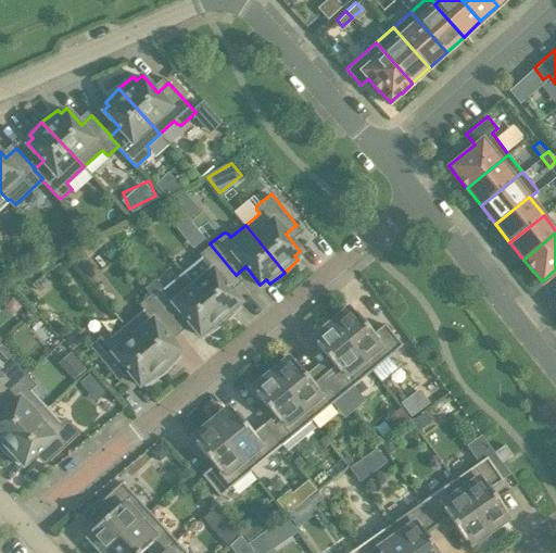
[(188,278),(224,323),(238,310),(235,305),(240,301),(225,284),(236,275),(210,243),(199,253),(201,255),(185,268),(181,272),(188,278)]
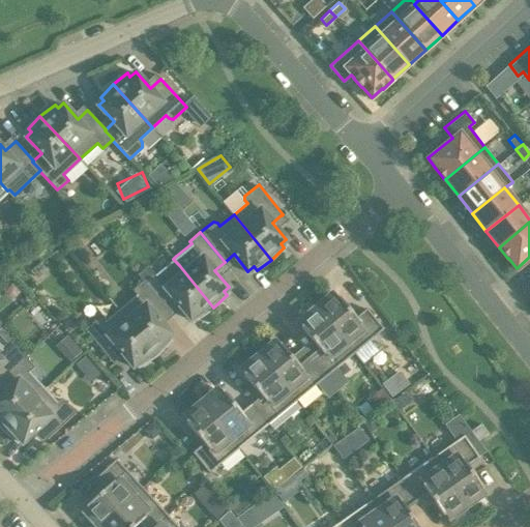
[(199,317),(213,308),(179,265),(173,259),(155,273),(148,264),(138,273),(143,280),(167,310),(176,301),(190,319),(197,314),(199,317)]
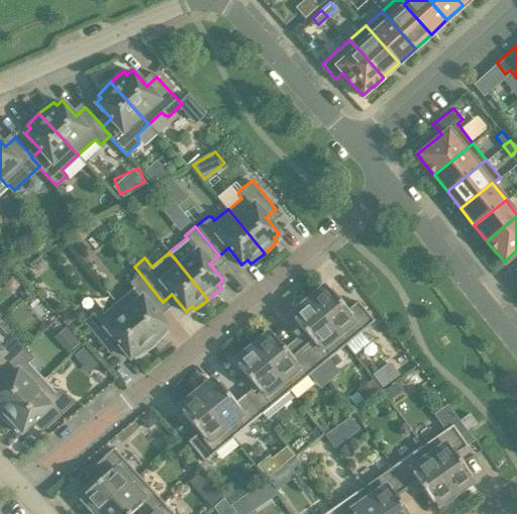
[(163,302),(139,273),(128,282),(133,288),(116,302),(152,346),(165,333),(162,330),(167,326),(153,309),(163,302)]
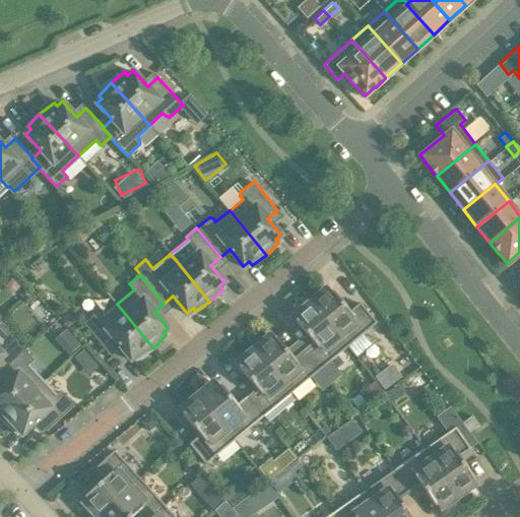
[(316,304),(314,305),(347,345),(376,322),(360,302),(348,311),(332,291),(330,292),(327,287),(313,300),(316,304)]
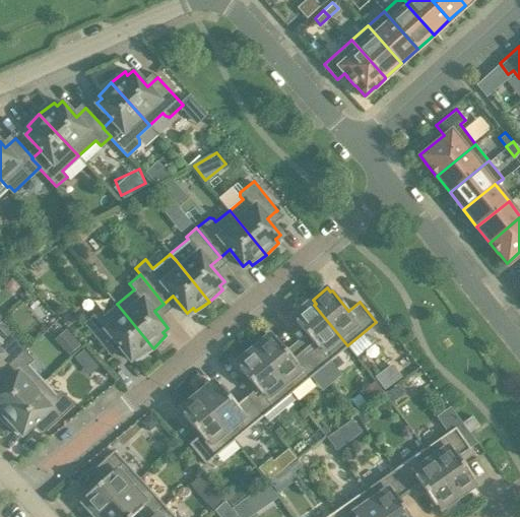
[(319,369),(347,345),(314,305),(312,307),(309,303),(294,315),(297,319),(296,320),(312,340),(303,349),(319,369)]
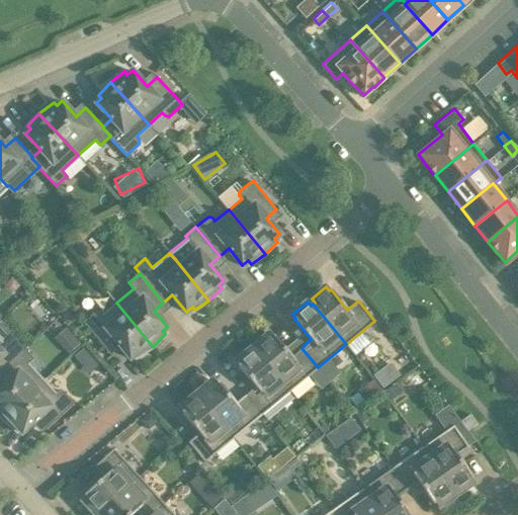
[(153,347),(116,303),(103,314),(100,311),(96,310),(83,321),(106,350),(107,349),(107,348),(116,341),(130,357),(136,353),(139,356),(153,347)]
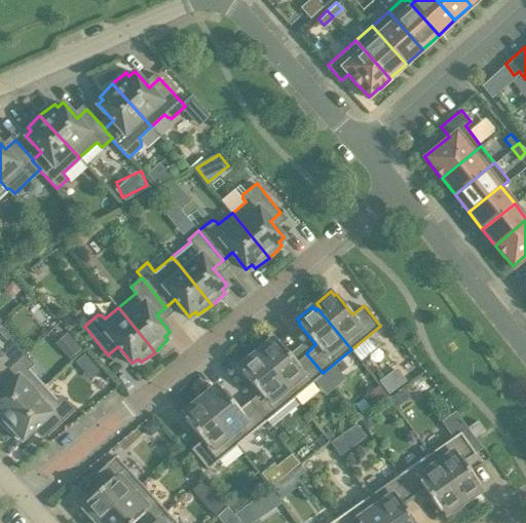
[(294,397),(323,373),(306,353),(296,362),(278,341),(276,342),(273,338),(259,350),(262,355),(260,356),(294,397)]
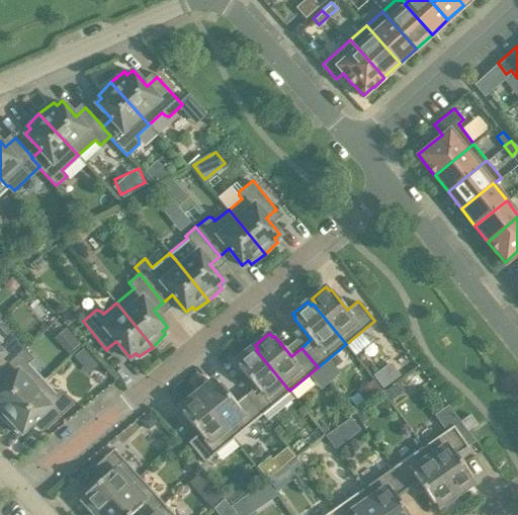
[(2,342),(0,339),(0,369),(24,348),(11,334),(2,342)]
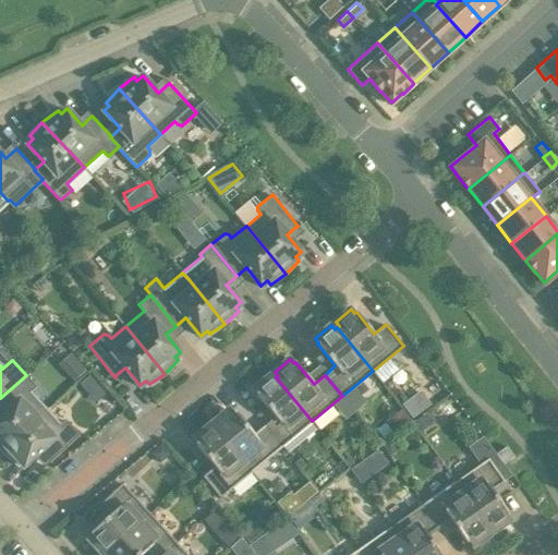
[(36,385),(26,375),(0,398),(0,406),(5,411),(0,415),(0,449),(0,451),(47,409),(29,390),(36,385)]
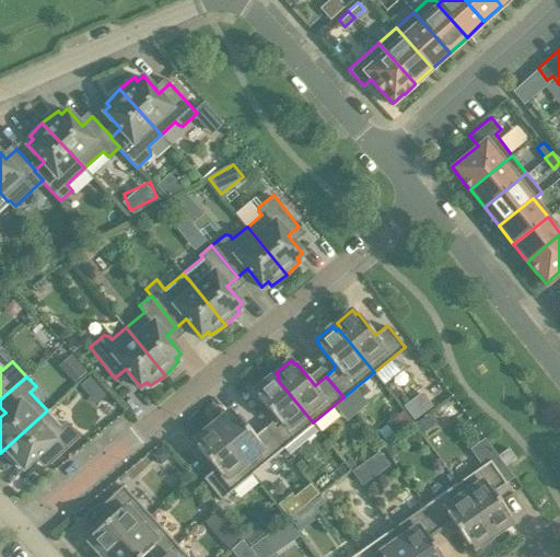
[(276,417),(265,427),(282,448),(313,422),(277,379),(275,381),(271,376),(256,390),(259,394),(257,395),(276,417)]
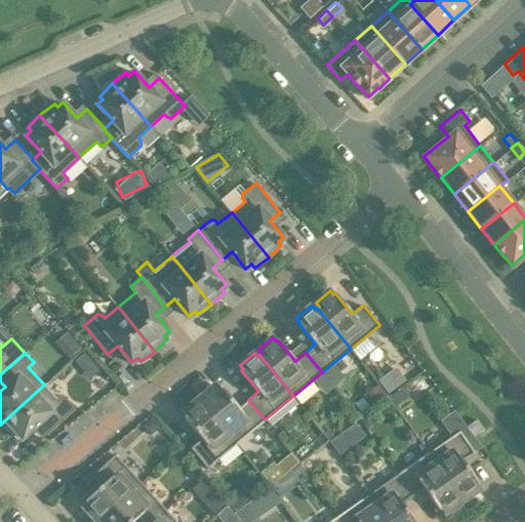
[(378,378),(388,392),(405,379),(396,366),(378,378)]
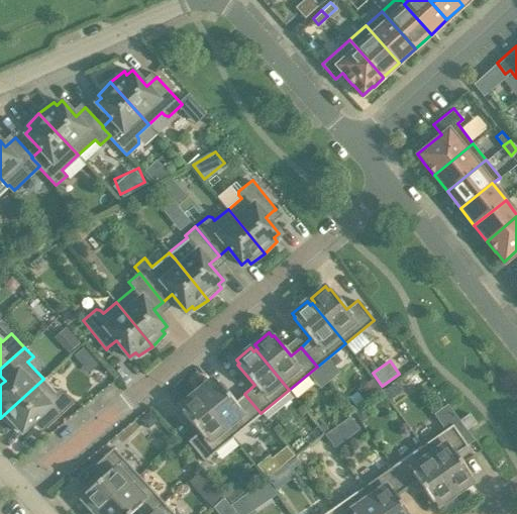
[(373,378),(358,388),(367,398),(381,388),(373,378)]
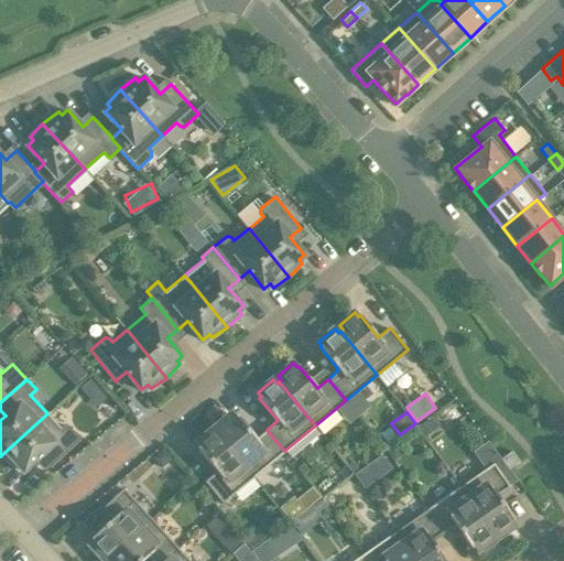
[(60,428),(47,413),(0,456),(14,468),(19,465),(23,471),(41,455),(50,464),(49,465),(50,466),(80,438),(67,424),(63,424),(60,428)]
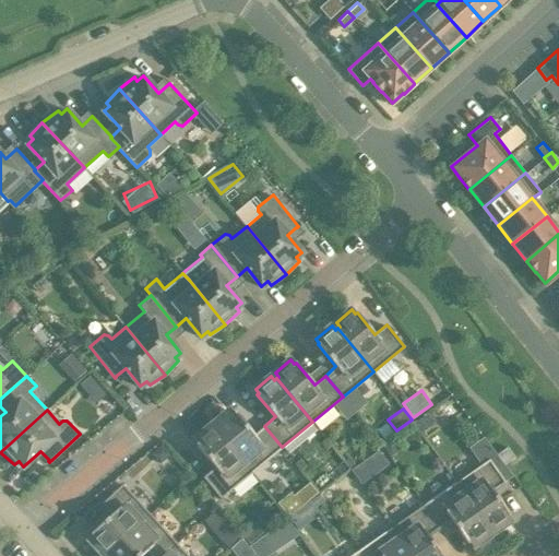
[(218,426),(216,428),(251,472),(282,447),(264,426),(253,435),(235,412),(234,414),(230,410),(215,423),(218,426)]
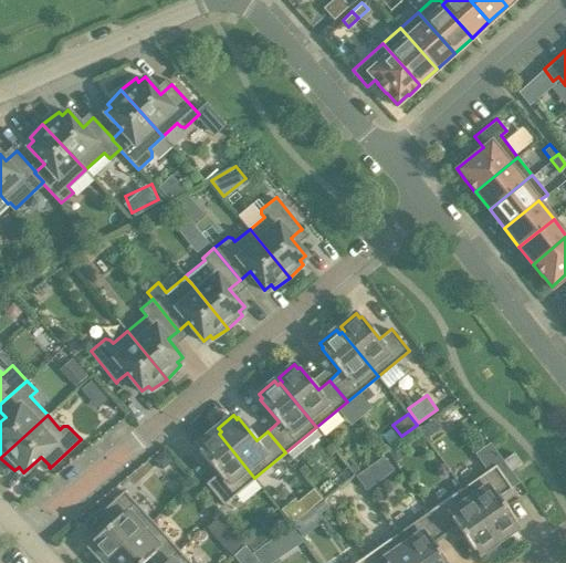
[(223,504),(254,478),(219,434),(217,436),(213,431),(197,445),(200,448),(199,450),(217,472),(206,482),(223,504)]
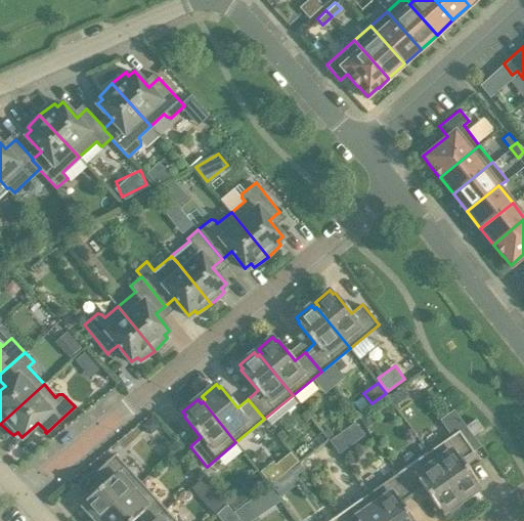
[(473,435),(480,429),(482,428),(475,418),(466,425),(473,435)]
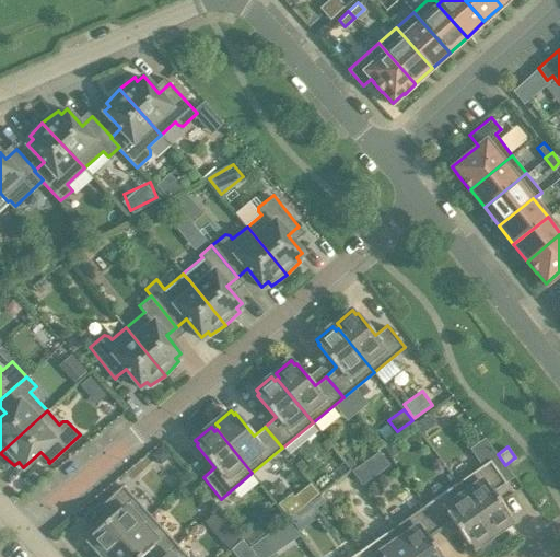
[(377,450),(368,457),(377,471),(387,463),(377,450)]
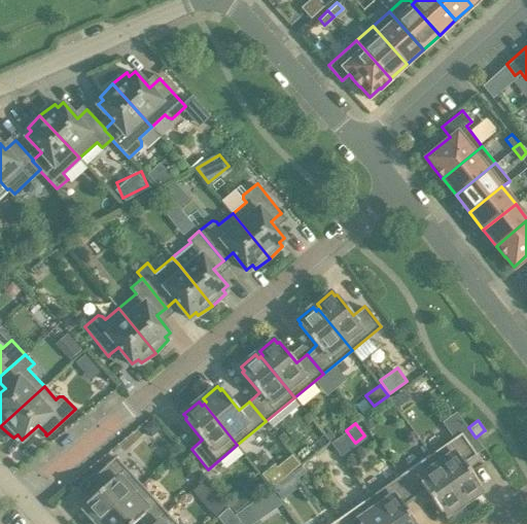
[(461,432),(429,454),(460,497),(462,496),(465,500),(481,489),(478,485),(480,484),(464,462),(476,454),(461,432)]
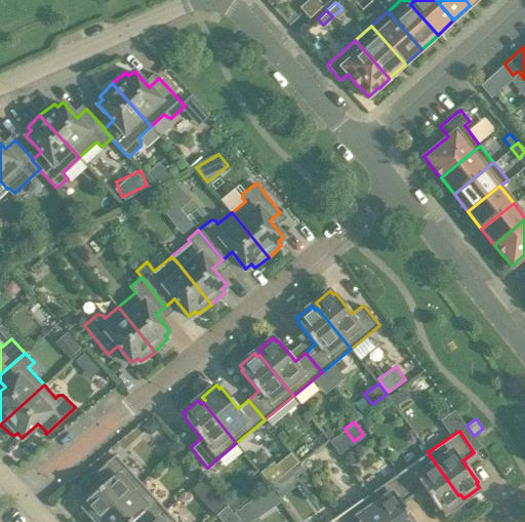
[(270,498),(308,472),(291,448),(258,472),(272,490),(267,493),(270,498)]
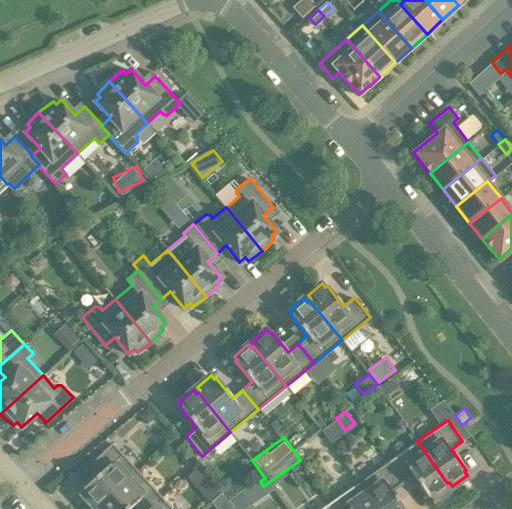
[(445,485),(447,483),(417,441),(388,462),(402,482),(413,475),(428,497),(430,495),(432,499),(447,489),(445,485)]
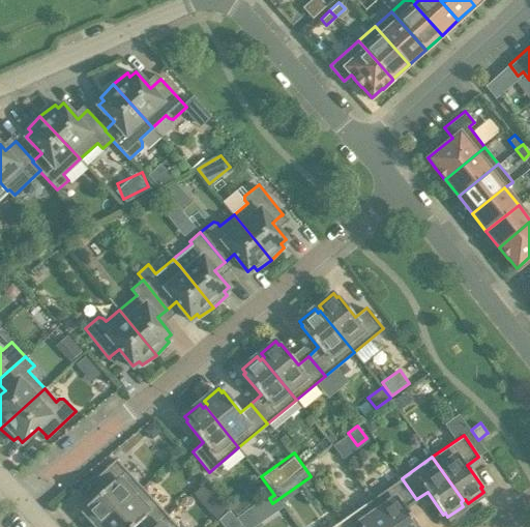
[(100,521),(102,523),(142,487),(116,458),(96,476),(107,487),(86,505),(88,506),(84,510),(97,524),(100,521)]
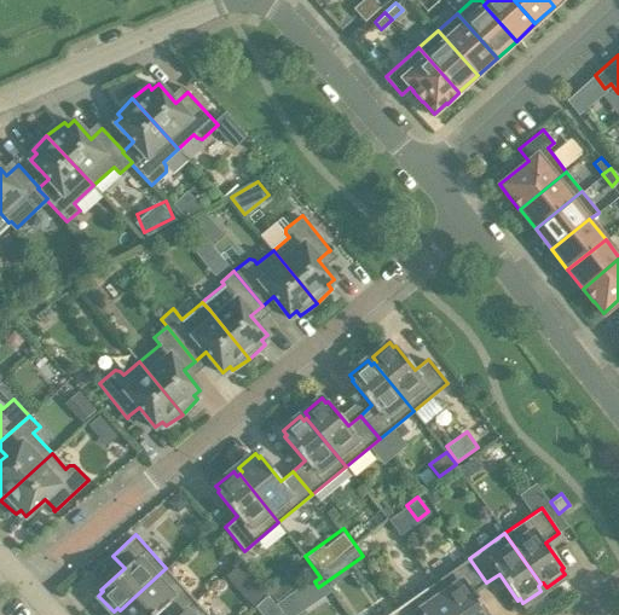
[(490,614),(474,592),(486,582),(469,558),(433,582),(456,614),(490,614)]
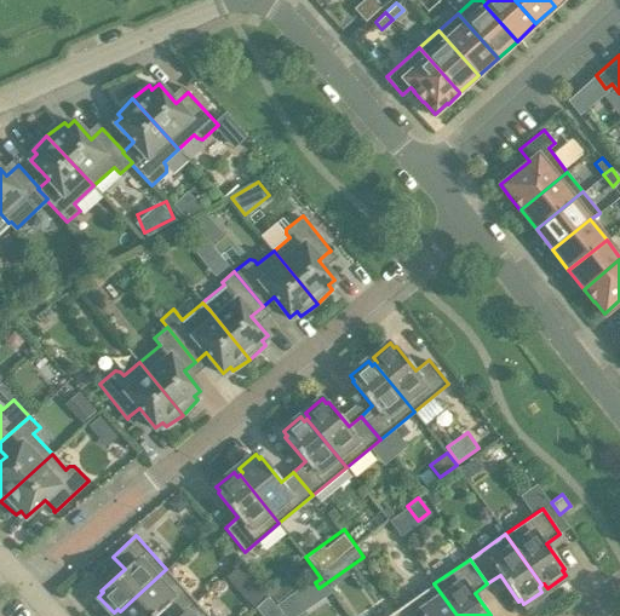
[(178,615),(195,600),(166,569),(120,611),(122,614),(119,615),(155,615),(162,610),(167,615),(178,615)]
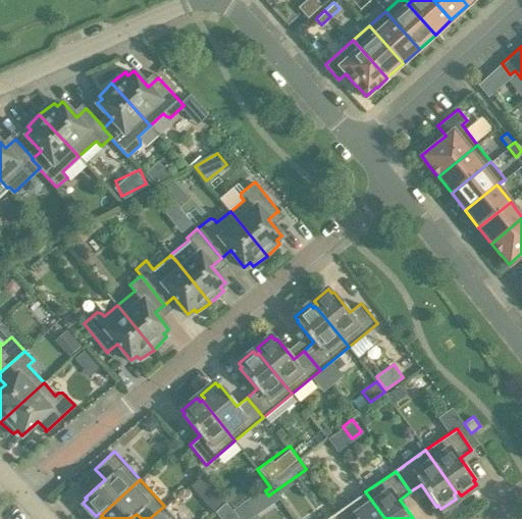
[(233,506),(243,518),(247,518),(267,505),(257,489),(233,506)]
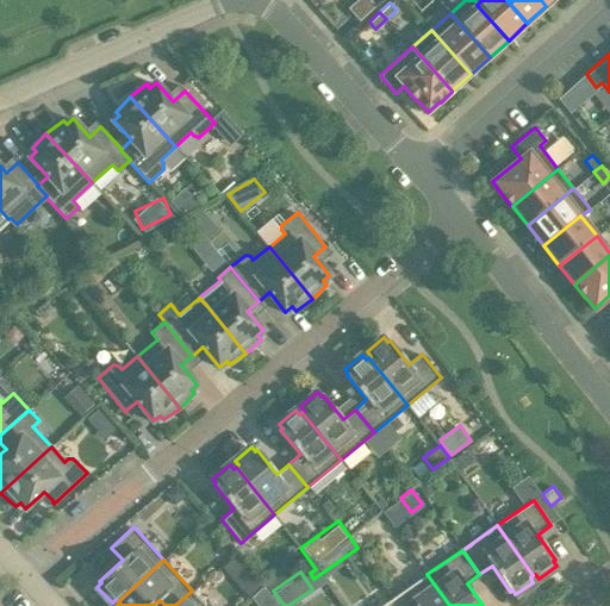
[(449,605),(427,574),(392,599),(396,605),(449,605)]
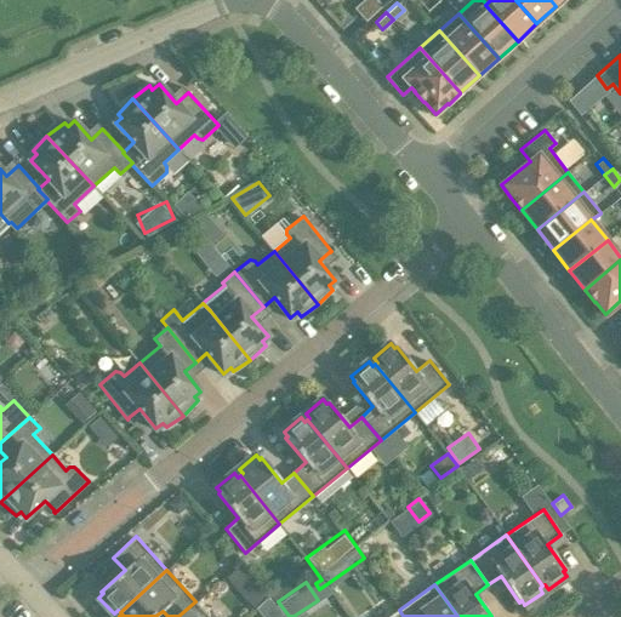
[(209,616),(195,601),(178,616),(209,616)]
